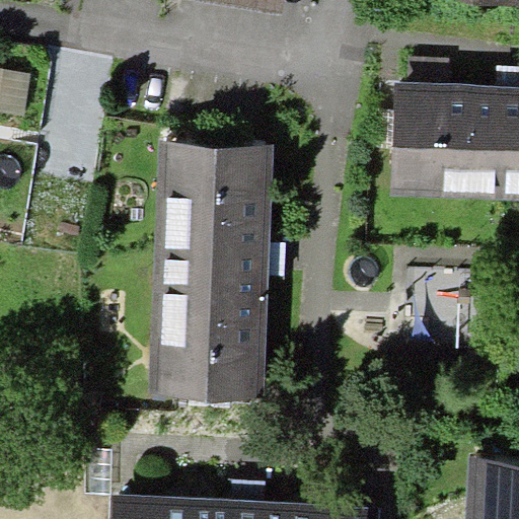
[(450,57),(409,57),(409,82),(449,83),(450,57)]
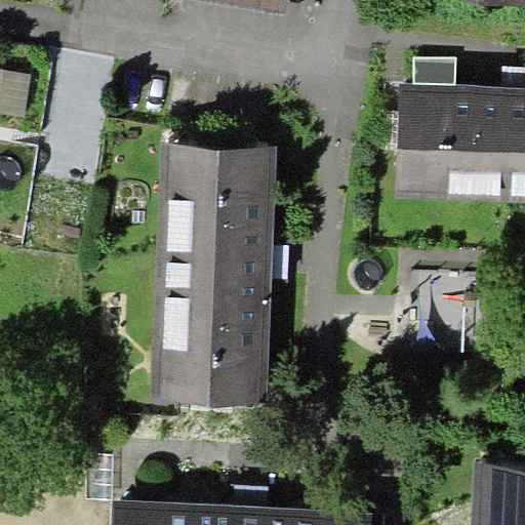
[(524,67),(503,67),(502,86),(524,86),(524,67)]
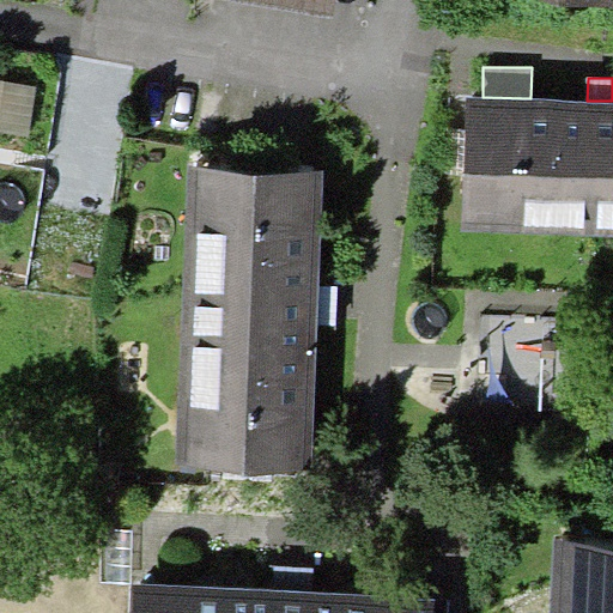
[(0,82),(0,132),(29,137),(36,87),(0,82)]
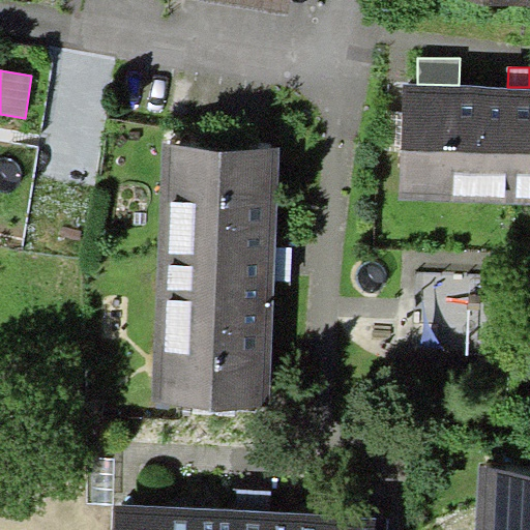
[(417,84),(403,83),(399,199),(529,203),(529,87),(507,87),(459,85),(417,84)]
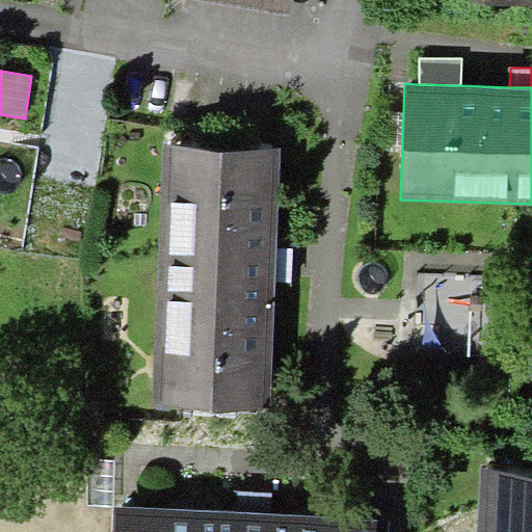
[(281,149),(161,144),(153,406),(272,411),(276,281),(277,248),(281,149)]
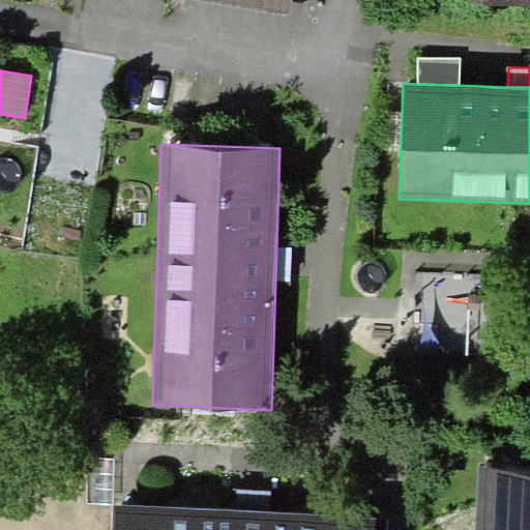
[(292,247),(276,247),(275,280),(291,281),(292,247)]
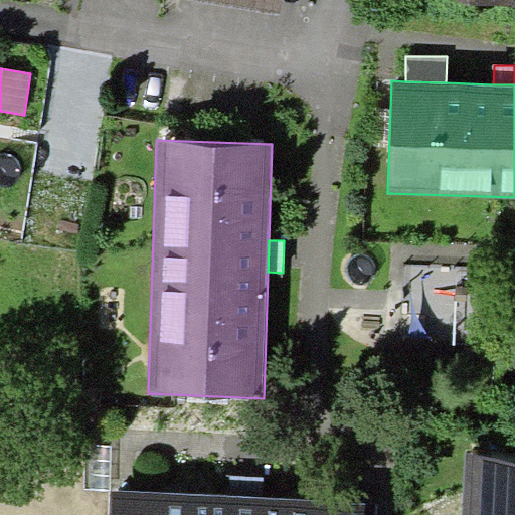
[(87,445),(84,488),(110,489),(112,446),(87,445)]
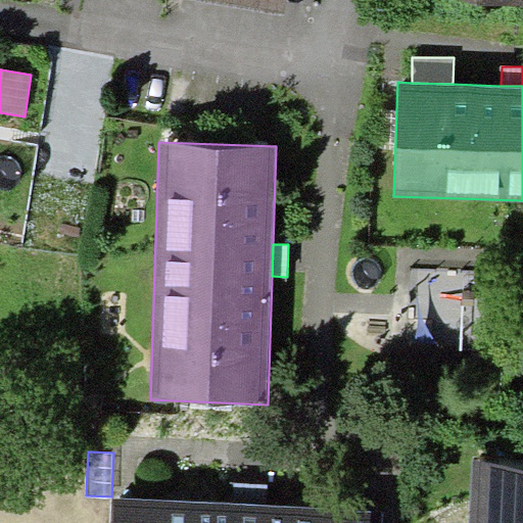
[(522,522),(522,464),(474,462),(470,522),(522,522)]
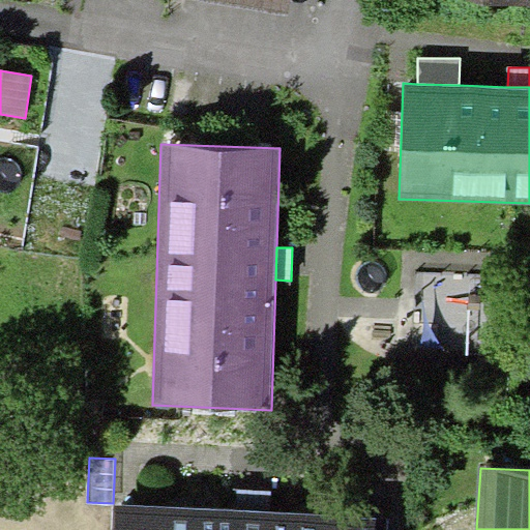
[(237,488),(235,509),(270,511),(271,490),(237,488)]
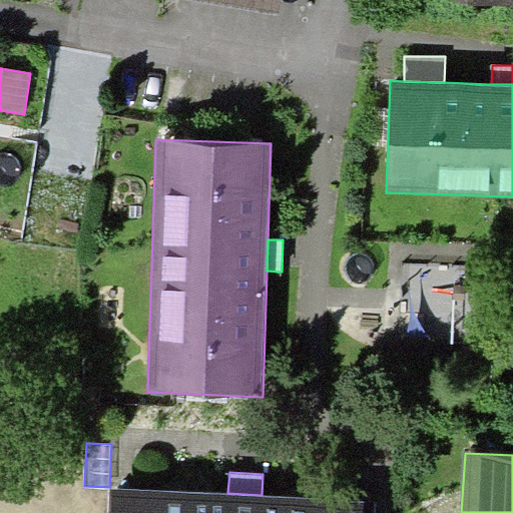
[(227,493),(112,487),(110,512),(361,512),(363,500),(262,495),(227,493)]
